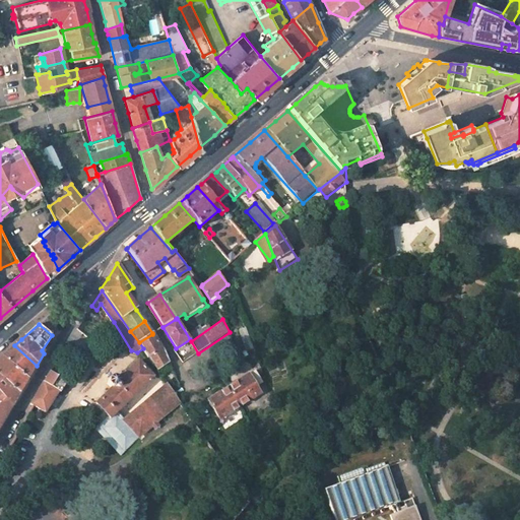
[(246,327),(239,330),(248,352),(255,349),(246,327)]
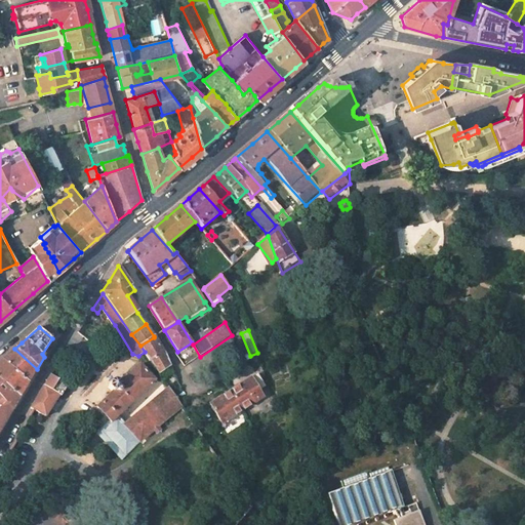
[(164,354),(154,337),(140,346),(145,352),(157,369),(167,363),(164,354)]
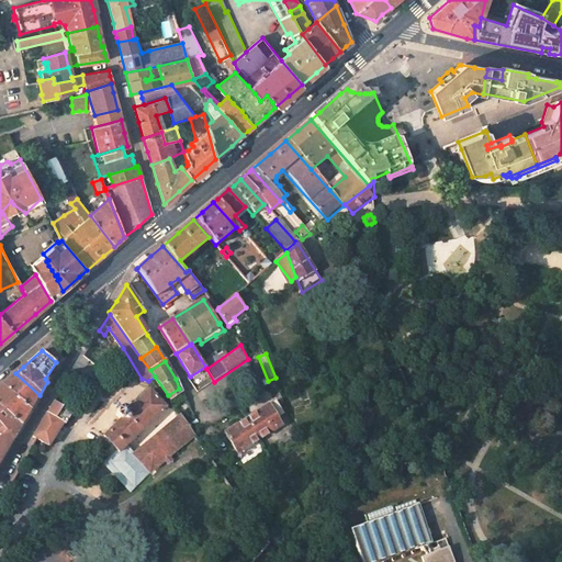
[(35,403),(40,395),(15,373),(2,384),(31,411),(35,403)]
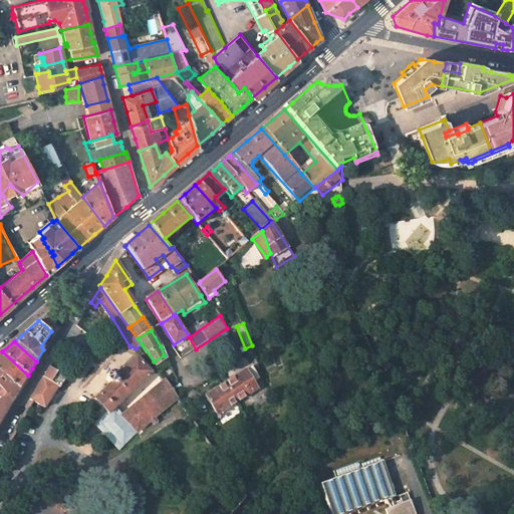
[(23,382),(28,375),(2,351),(0,353),(0,372),(19,390),(23,382)]
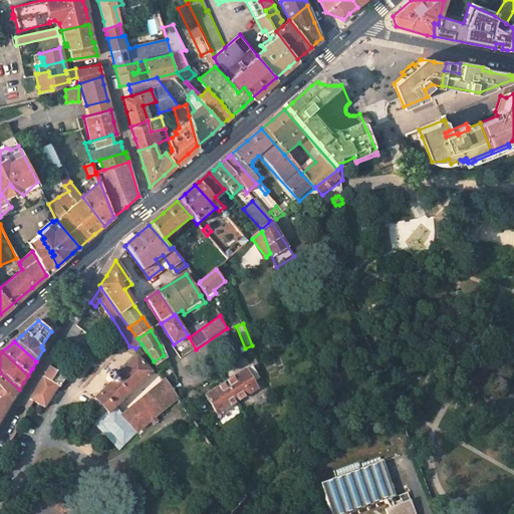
[(112,382),(94,400),(108,414),(109,415),(116,408),(152,372),(137,357),(117,377),(116,373),(111,372),(107,376),(108,380),(112,382)]
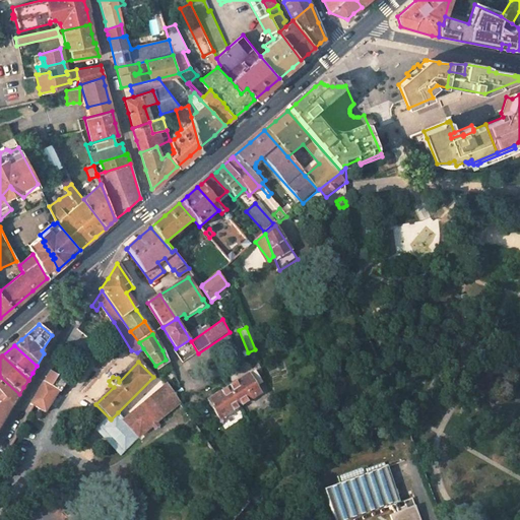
[(45,412),(58,393),(60,394),(67,384),(51,373),(30,403),(45,412)]
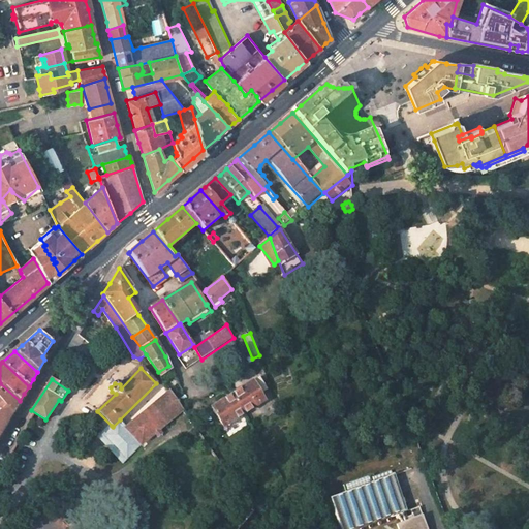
[(259,379),(232,396),(246,415),(266,402),(262,397),(268,393),(259,379)]
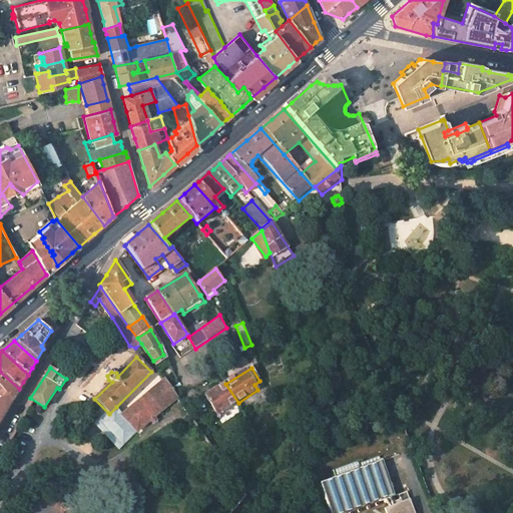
[(0,372),(0,382),(1,383),(0,385),(0,391),(13,401),(19,389),(0,372)]
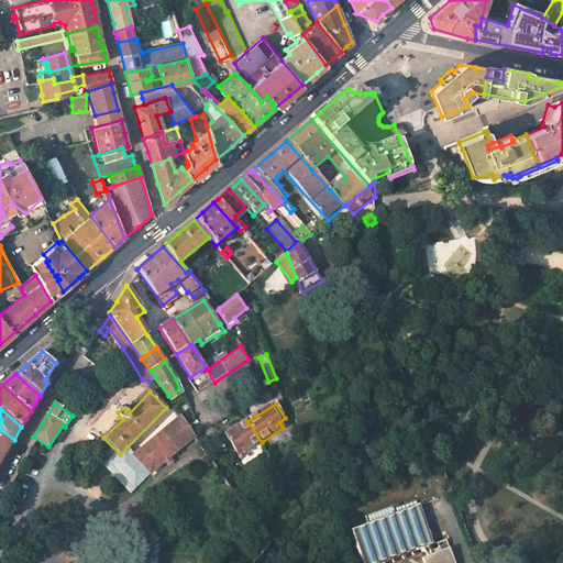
[(194,435),(179,416),(134,453),(132,455),(148,474),(194,435)]
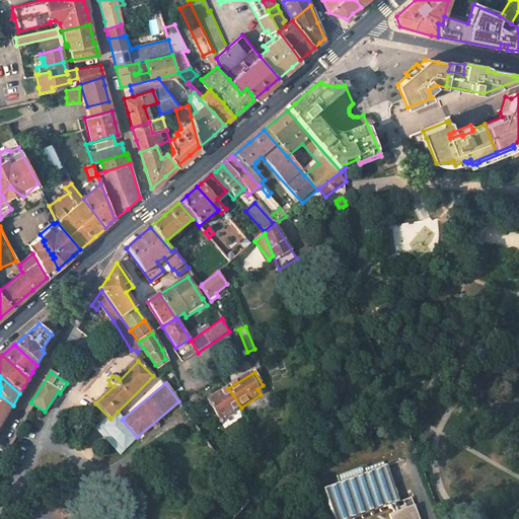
[(241,408),(228,388),(207,401),(219,421),(241,408)]
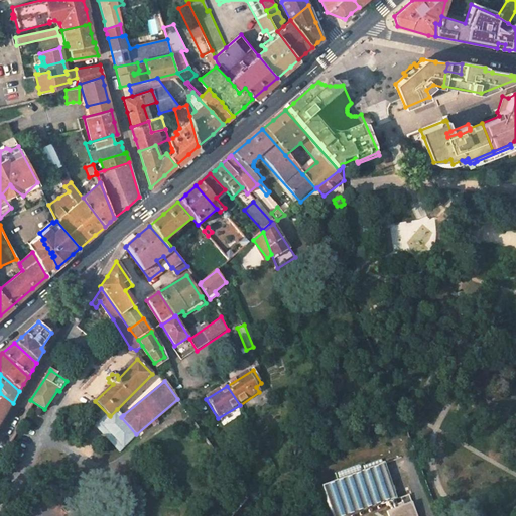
[(0,393),(0,425),(13,403),(0,393)]
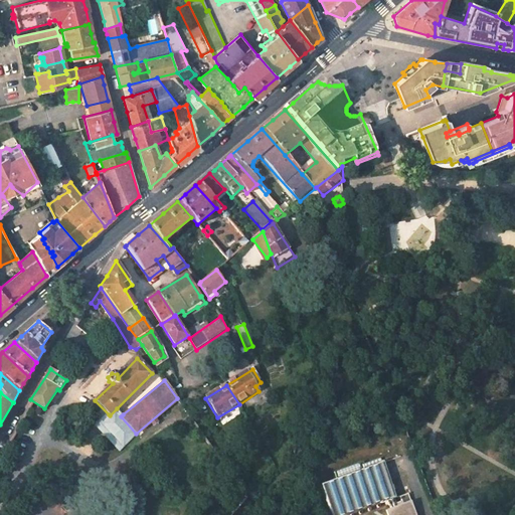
[(110,415),(109,414),(100,421),(121,447),(136,434),(121,416),(123,414),(117,408),(110,415)]
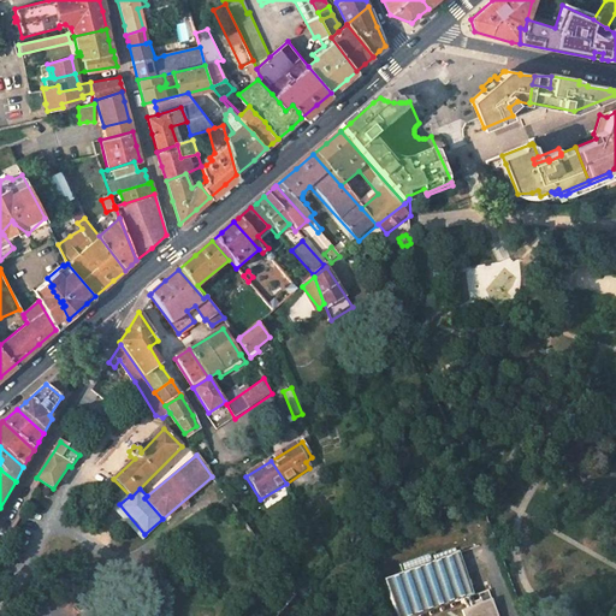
[(439,615),(475,603),(472,593),(473,592),(457,554),(383,581),(396,615),(439,615)]
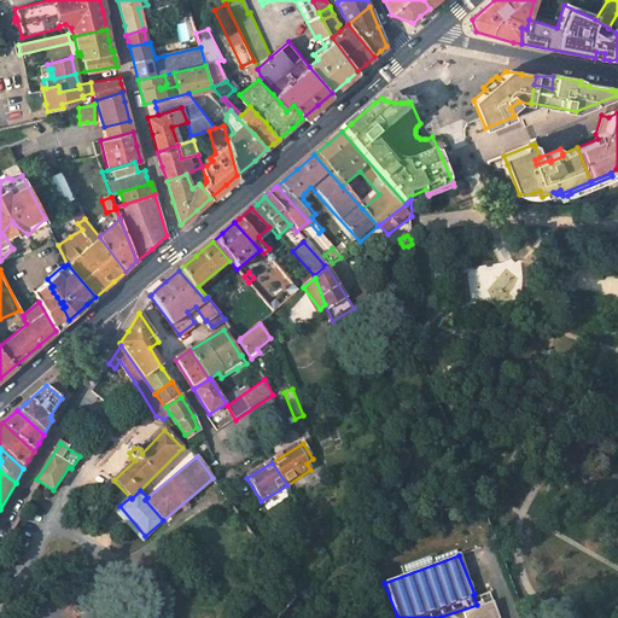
[(499,617),(490,593),(481,596),(484,605),(464,613),(465,617),(499,617)]
